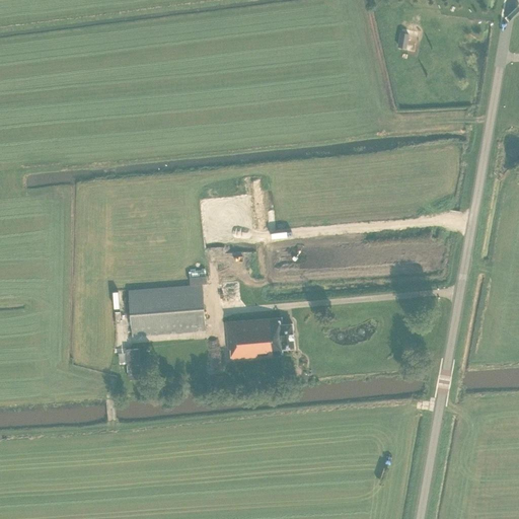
[(405,33),(413,35),(415,28),(408,26),(405,33)]
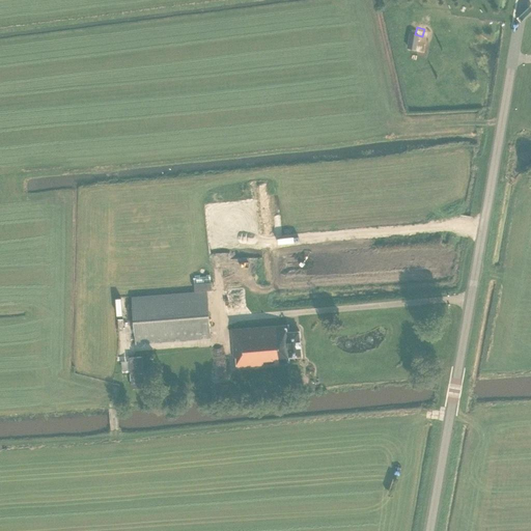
[(416,49),(418,40),(409,39),(408,48),(416,49)]
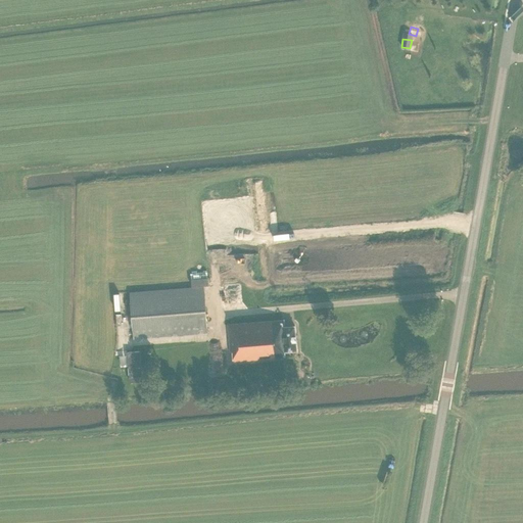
[(192,286),(209,284),(208,278),(191,279),(192,286)]
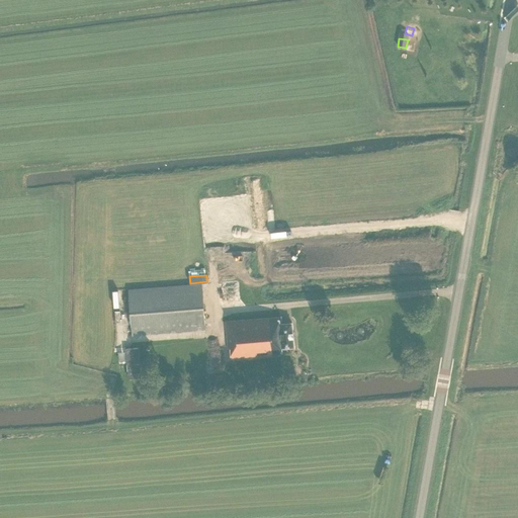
[(132,335),(205,329),(202,283),(128,289),(132,335)]
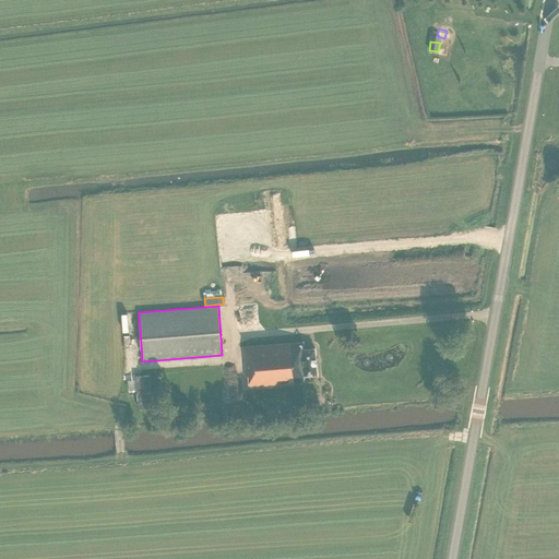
[(302,348),(301,342),(244,346),(246,376),(249,375),(250,387),(305,381),(305,375),(318,373),(316,347),(302,348)]
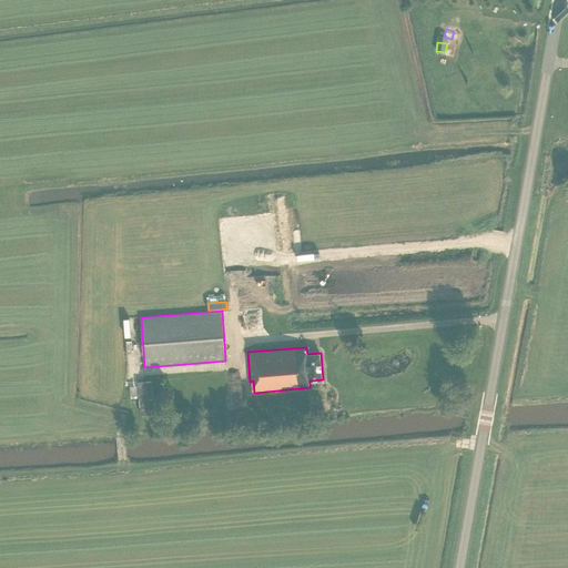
[(141,415),(155,414),(152,381),(138,383),(141,415)]
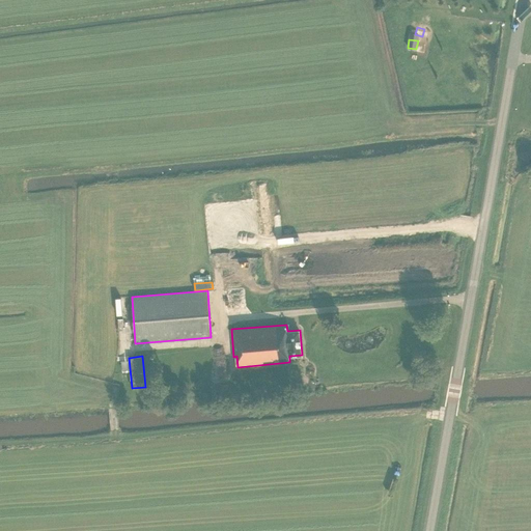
[(220,394),(228,394),(227,383),(219,384),(220,394)]
